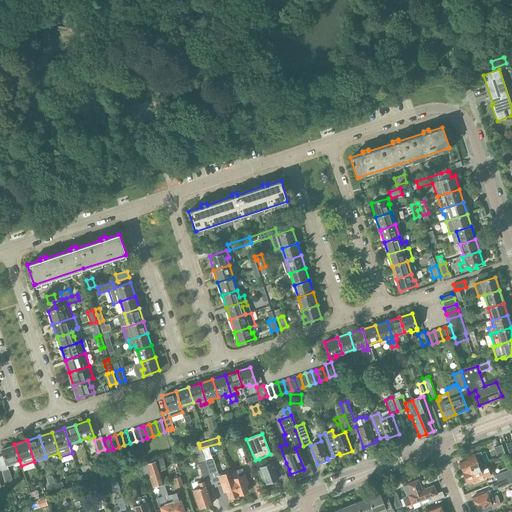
[(20,460),(14,444),(1,449),(7,466),(14,464),(13,462),(19,460),(20,460)]
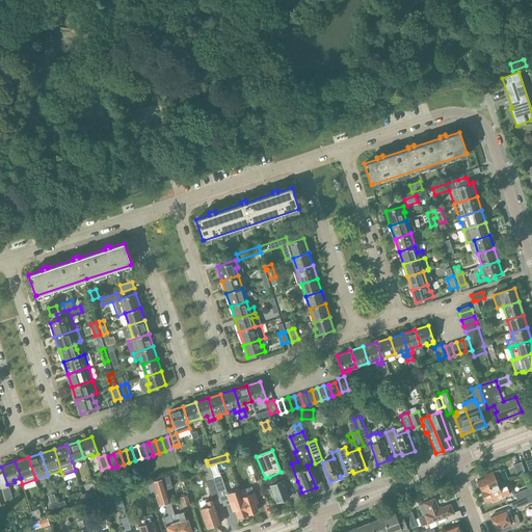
[(208,466),(207,462),(201,464),(207,481),(206,482),(212,499),(212,500),(213,499),(218,497),(213,480),(208,466)]
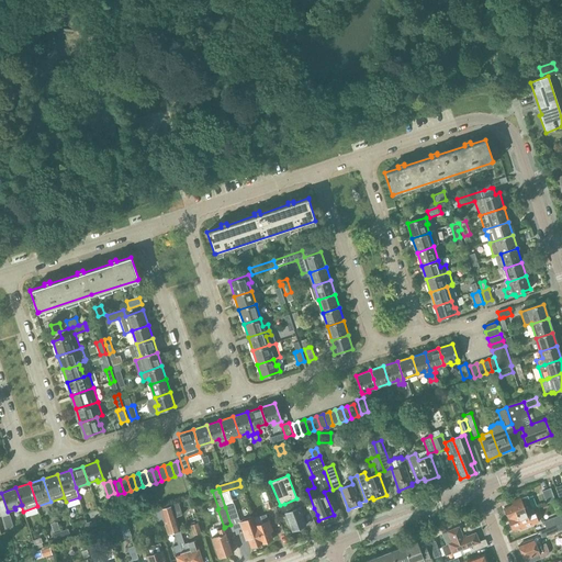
[(547,504),(554,501),(550,489),(541,491),(547,504)]
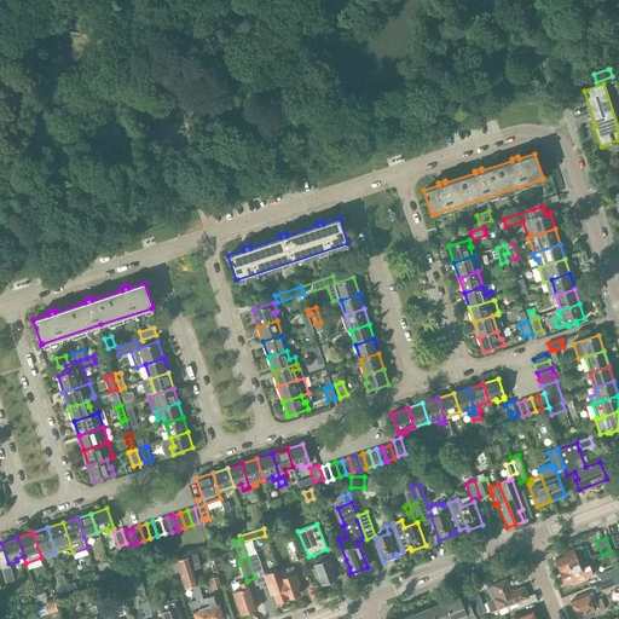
[(579,562),(586,560),(580,545),(562,553),(563,555),(555,559),(556,561),(555,562),(557,567),(559,567),(560,571),(579,562)]
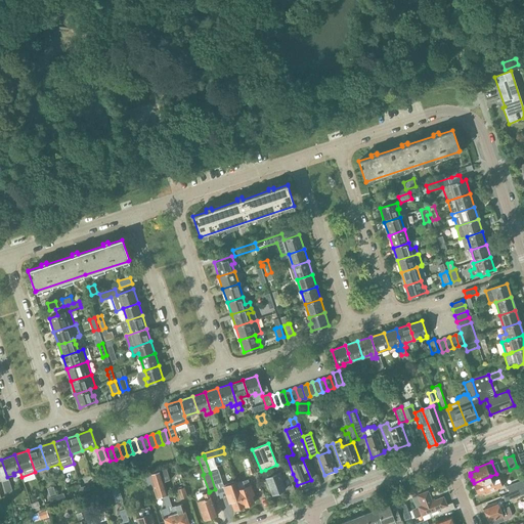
[(112,463),(102,465),(105,474),(108,473),(111,478),(116,476),(112,463)]
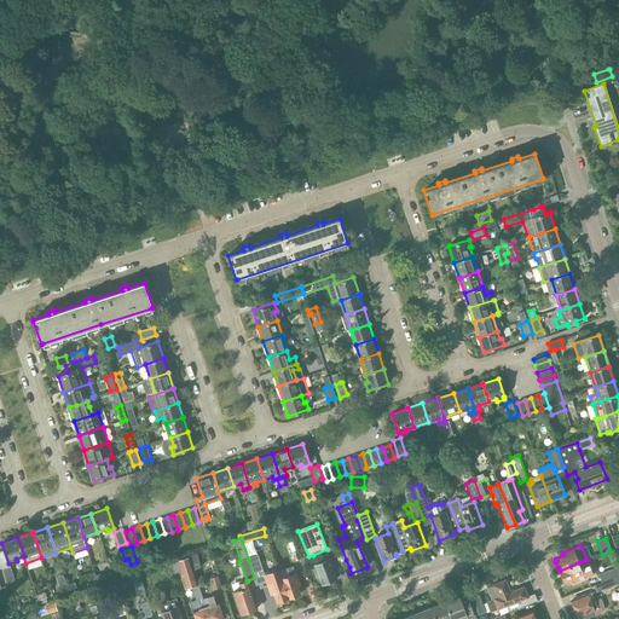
[(189,556),(194,570),(214,563),(209,548),(189,555),(189,556)]
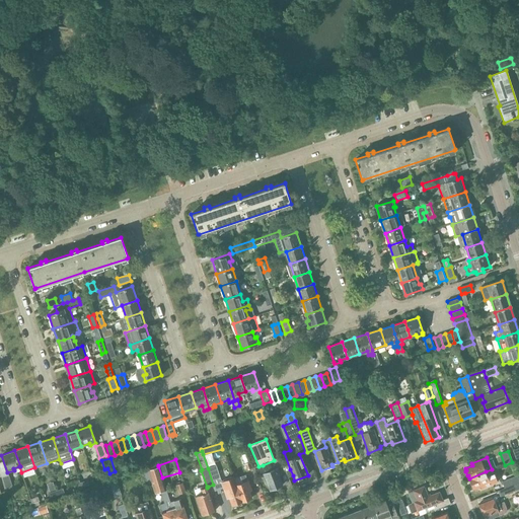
[(257,476),(263,474),(270,491),(282,486),(278,475),(279,474),(277,468),(266,473),(263,465),(258,466),(253,468),(257,476)]
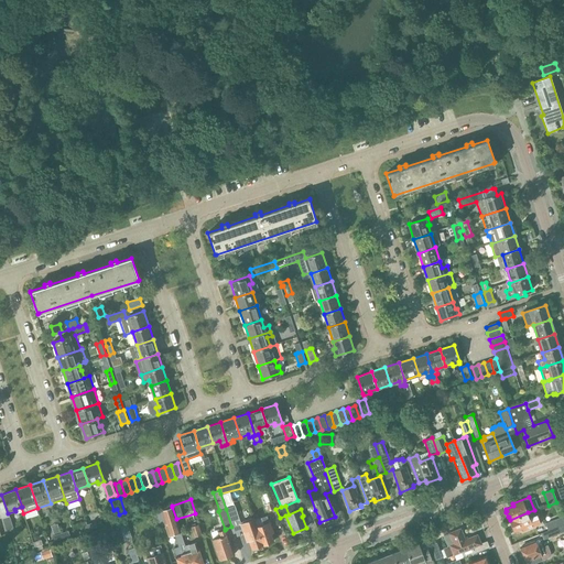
[(190,563),(185,546),(181,533),(176,519),(172,507),(161,511),(160,510),(154,512),(163,539),(170,537),(174,550),(177,563),(190,563)]
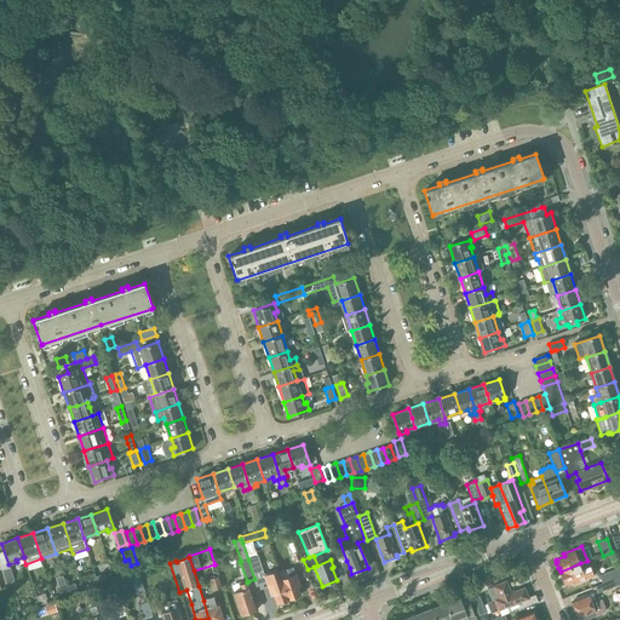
[(257,557),(248,560),(254,579),(257,586),(265,583),(270,596),(273,595),(276,603),(287,600),(277,570),(264,575),(257,557)]
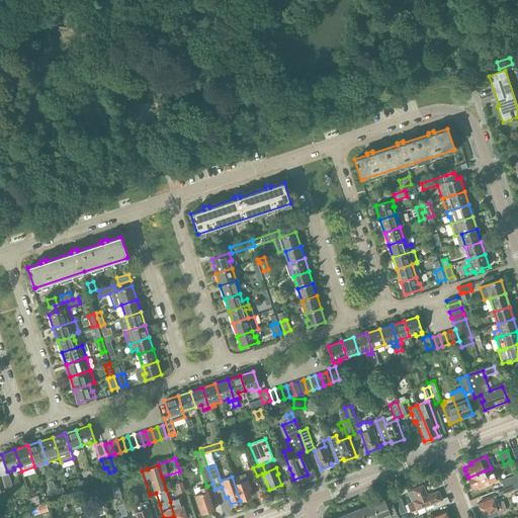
[(491,468),(485,470),(468,478),(469,479),(468,481),(469,484),(471,485),(472,487),(480,484),(481,487),(496,481),(491,468)]
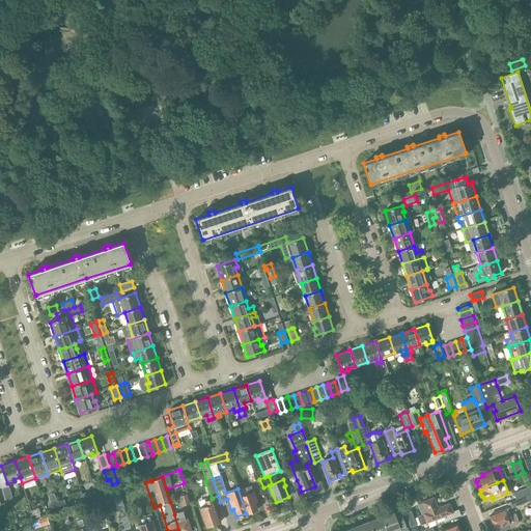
[(103,496),(110,493),(107,481),(95,484),(98,491),(101,490),(103,496)]
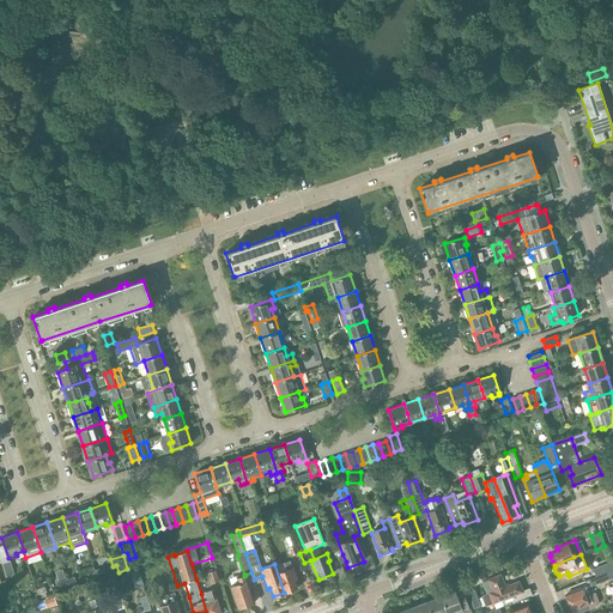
[(7,577),(14,575),(11,562),(4,563),(7,577)]
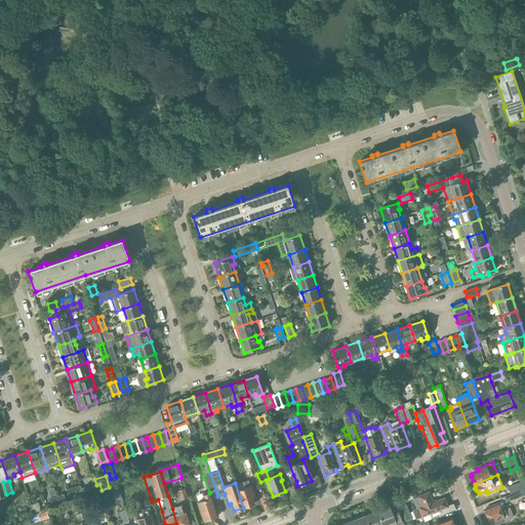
[(235,483),(243,508),(253,503),(250,496),(253,495),(250,487),(248,481),(236,485),(235,483)]
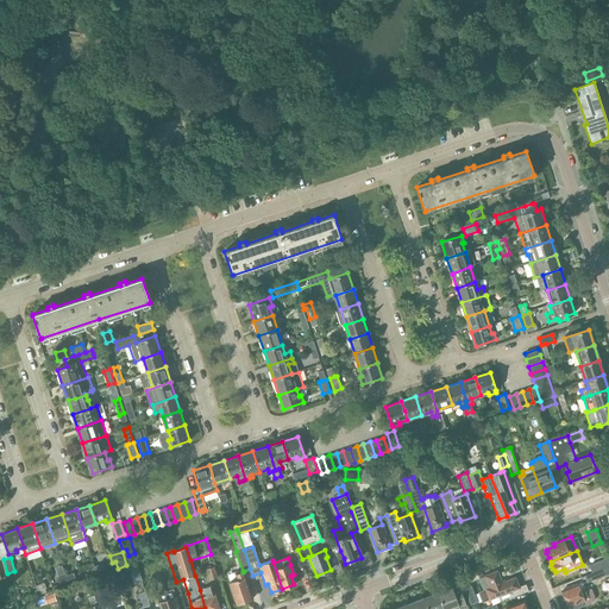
[(591,572),(602,569),(608,565),(608,564),(607,558),(589,565),(591,572)]
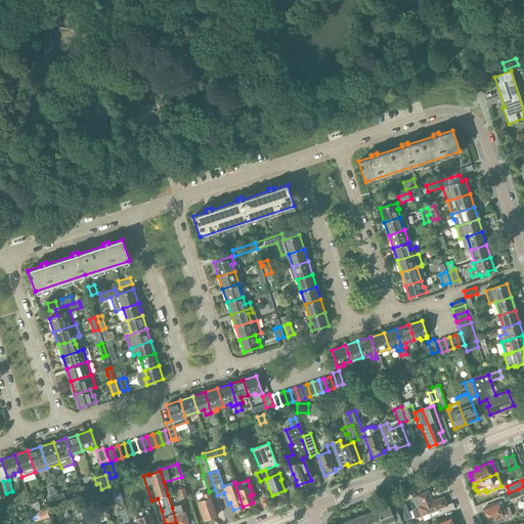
[(83,492),(81,487),(80,484),(73,487),(76,494),(83,492)]
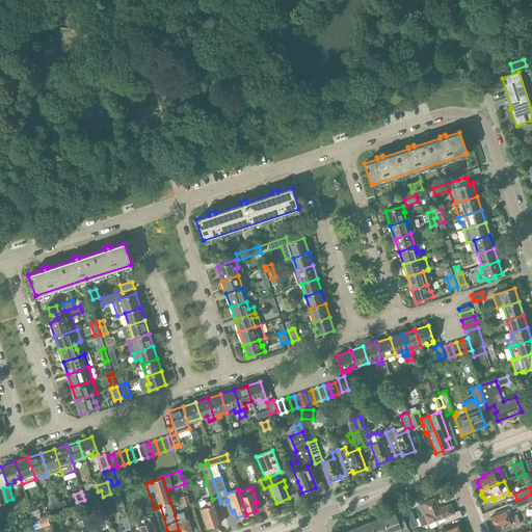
[(117,510),(124,507),(118,491),(112,494),(117,510)]
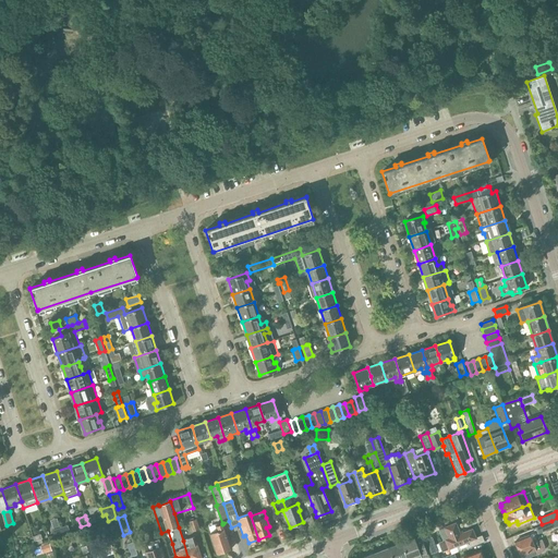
[(557,525),(557,518),(552,521),(542,524),(535,528),(537,534),(557,525)]
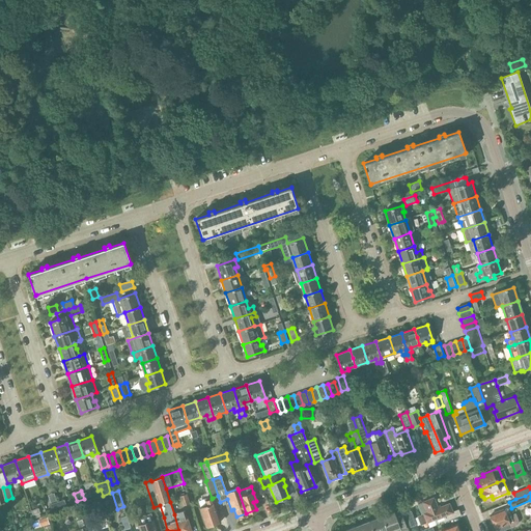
[(184,505),(190,503),(187,494),(179,496),(183,504),(184,505)]
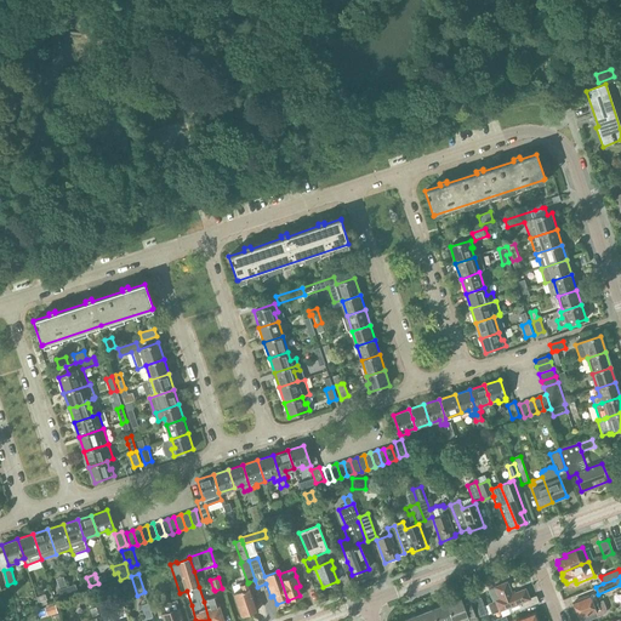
[(234,594),(241,616),(256,611),(252,600),(254,600),(249,582),(248,584),(248,582),(239,584),(243,592),(234,594)]
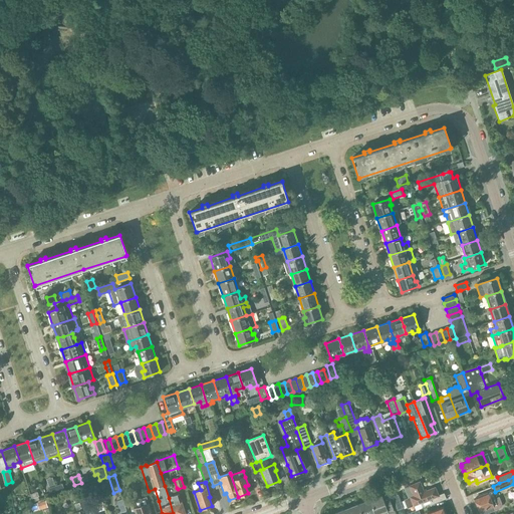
[(434,503),(432,498),(437,496),(434,488),(423,492),(419,482),(410,486),(404,488),(408,498),(404,500),(407,508),(408,508),(413,506),(413,505),(422,502),(422,504),(421,505),(422,508),(434,503)]
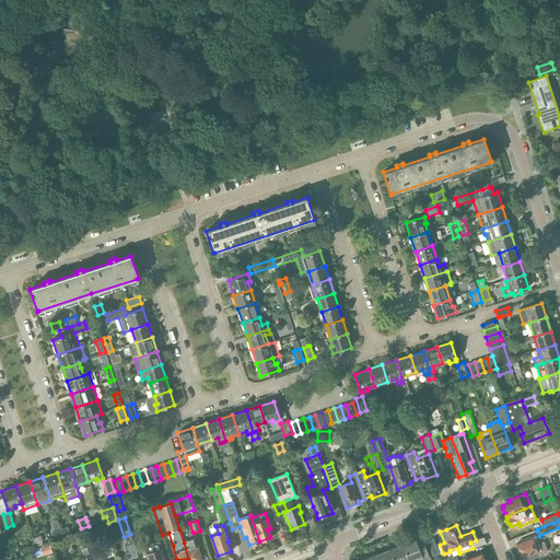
[(535,536),(517,543),(520,549),(520,551),(521,553),(522,555),(523,557),(523,558),(524,557),(525,559),(529,559),(538,557),(543,555),(546,553),(547,550),(547,548),(544,541),(538,544),(535,536)]
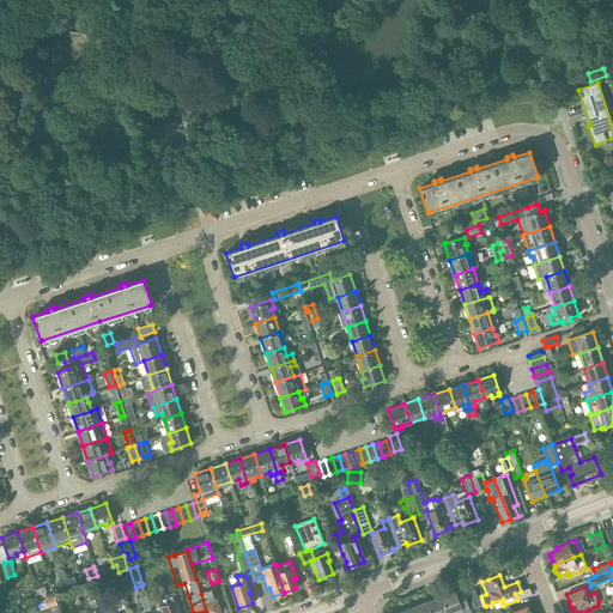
[(439,596),(445,612),(453,612),(462,610),(462,612),(473,612),(472,608),(469,610),(461,588),(439,596)]
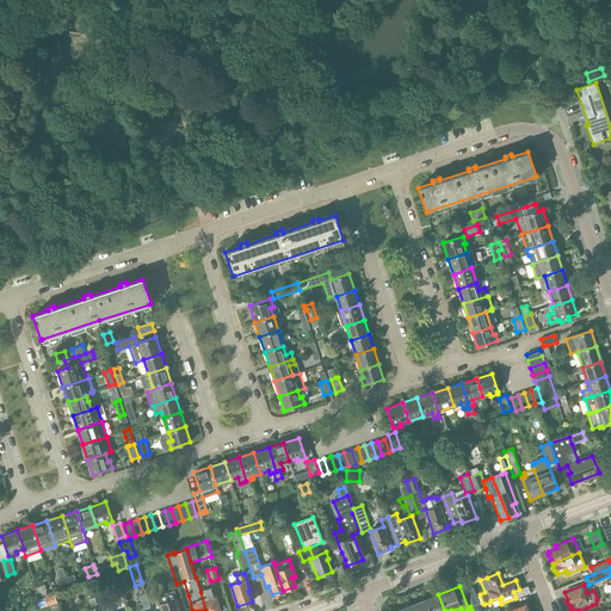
[(471,606),(479,604),(473,587),(466,591),(471,606)]
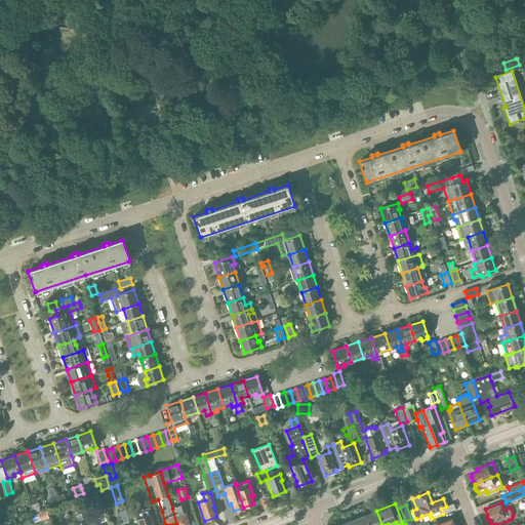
[(172,509),(176,524),(188,524),(182,506),(172,509)]
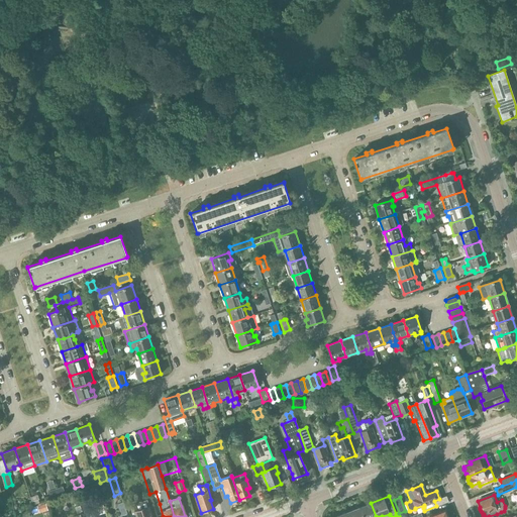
[(120,516),(127,514),(123,502),(116,504),(120,516)]
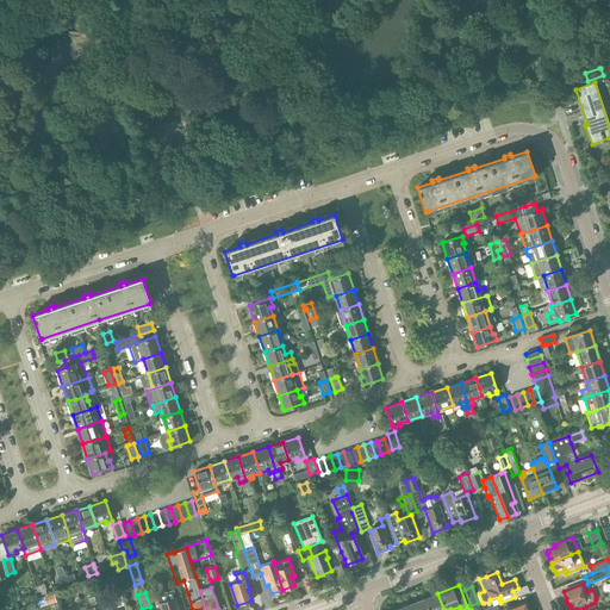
[(157,596),(156,597),(159,603),(160,609),(178,609),(176,604),(176,605),(175,599),(173,592),(167,593),(167,592),(165,593),(162,592),(159,593),(157,596)]
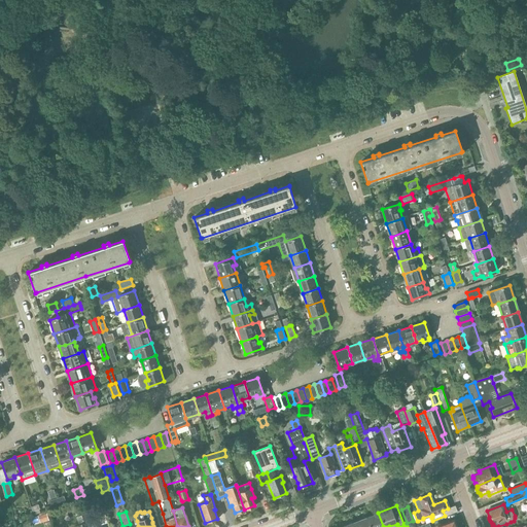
[(37,516),(39,523),(48,520),(46,513),(37,516)]
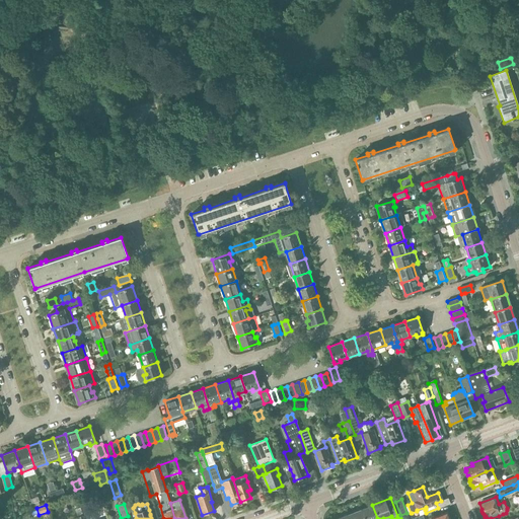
[(377,518),(372,505),(360,509),(363,518),(377,518)]
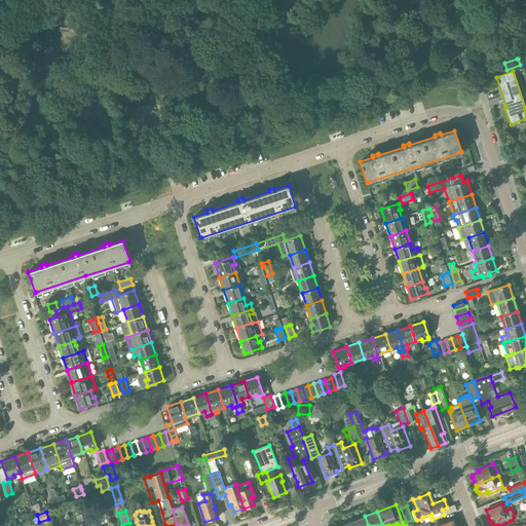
[(108,525),(104,525),(98,525),(96,519),(91,520),(89,514),(84,515),(87,525),(108,525)]
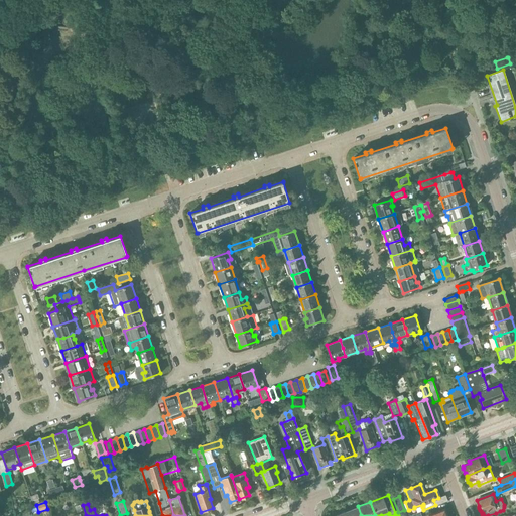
[(361,515),(358,506),(346,511),(347,515),(361,515)]
